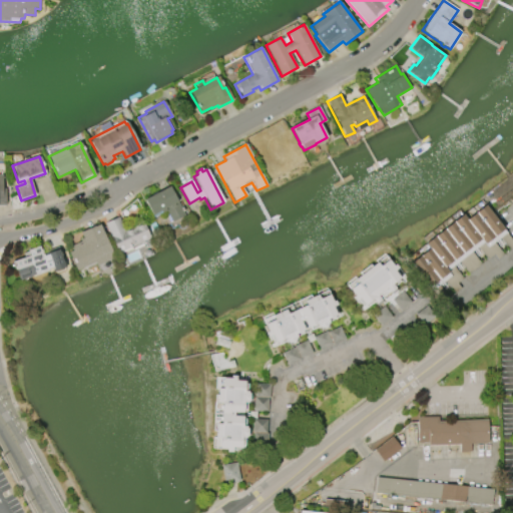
[(143,200),(169,186),(184,215),(171,222),(165,211),(161,213),(152,217),(143,200)]
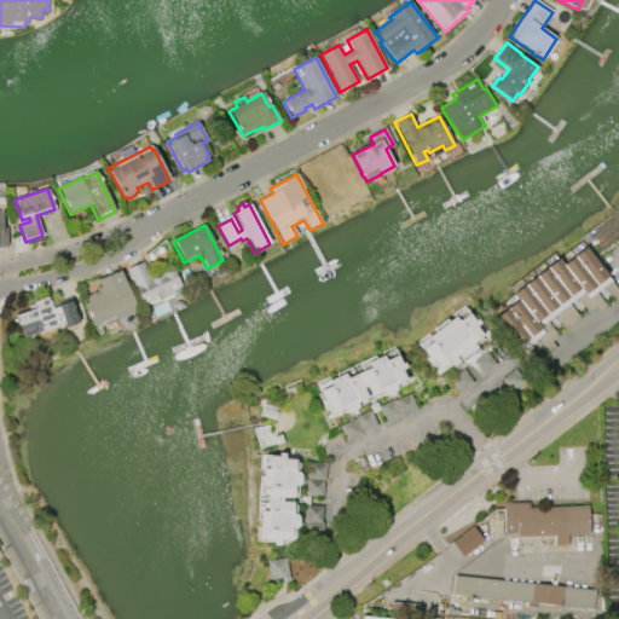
[(513,294),(559,258),(563,265),(585,248),(618,291),(618,299),(614,302),(603,287),(596,293),(607,308),(600,313),(596,307),(588,313),(576,299),(568,305),(580,319),(566,330),(554,314),(547,320),(557,336),(551,341),(556,347),(549,353),(537,337),(530,343),(542,360),(532,366),(495,318),(518,300),(513,294)]
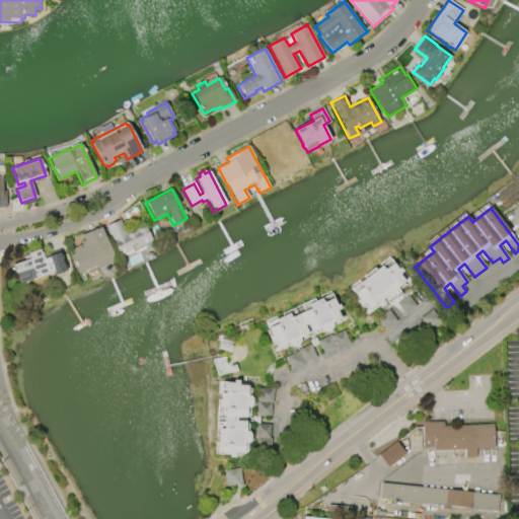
[(119,256),(104,226),(120,220),(126,234),(144,226),(151,241),(145,244),(145,246),(134,251),(133,250),(119,256)]
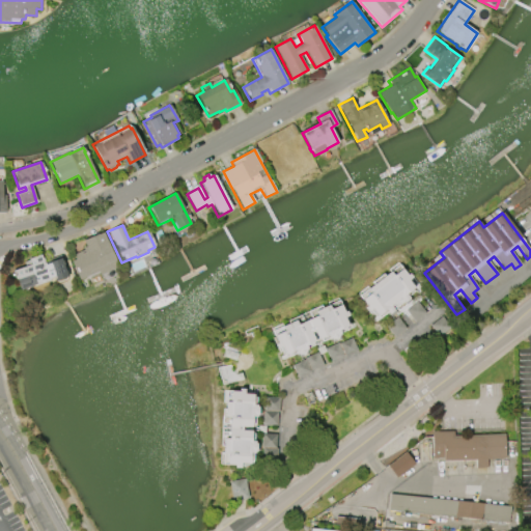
[(118,268),(101,275),(99,272),(79,280),(71,261),(75,259),(73,255),(83,251),(82,248),(85,247),(83,241),(103,232),(118,268)]
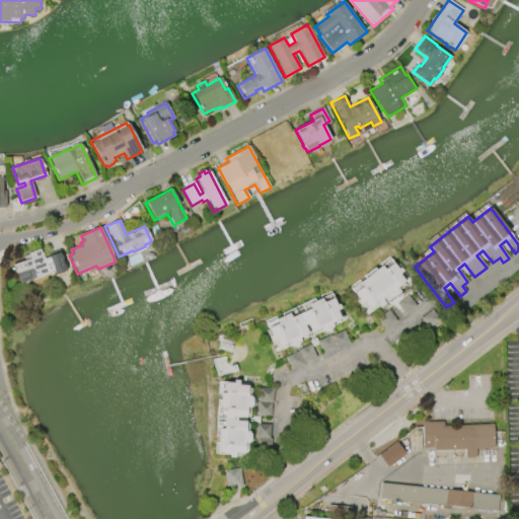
[(12,266),(24,261),(23,256),(28,255),(27,253),(40,249),(44,260),(48,257),(47,256),(59,252),(66,271),(65,272),(66,274),(58,276),(58,274),(54,276),(54,273),(34,280),(33,279),(18,285),(12,266)]
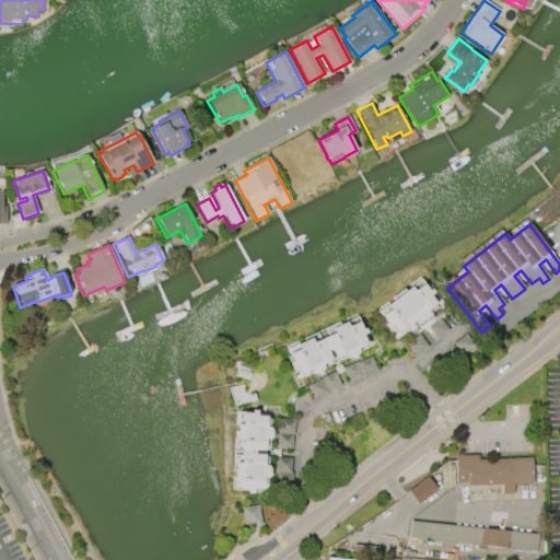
[(387,305),(411,287),(415,290),(423,283),(429,290),(431,288),(435,293),(431,296),(436,304),(428,311),(431,315),(426,319),(422,315),(411,324),(415,327),(410,331),(407,327),(398,334),(392,326),(388,329),(385,325),(387,324),(382,317),(391,310),(387,305)]
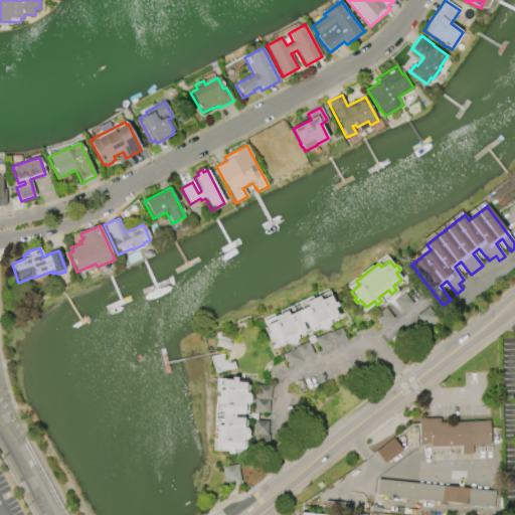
[(412,304),(404,293),(393,301),(401,312),(412,304)]
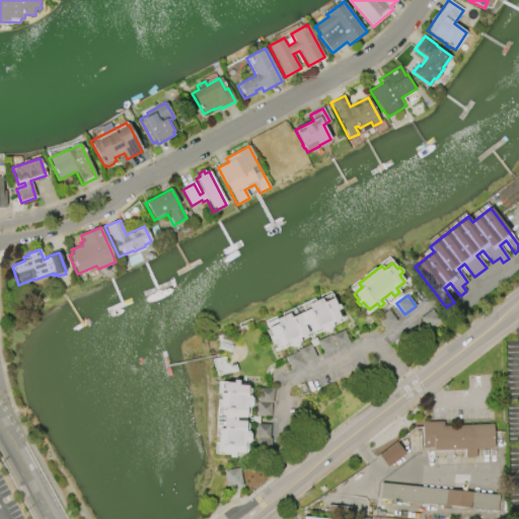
[(276,320),(289,313),(291,318),(309,309),(308,305),(321,299),(323,303),(334,298),(337,305),(339,304),(341,309),(337,311),(340,319),(331,323),(332,327),(330,327),(332,330),(325,334),(323,331),(321,331),(320,328),(317,330),(317,331),(314,334),(313,331),(311,334),(307,324),(304,326),(307,335),(305,336),(306,337),(303,339),(302,338),(299,339),(300,343),(299,343),(300,347),(293,351),(291,347),(290,348),(288,344),(279,348),(275,340),(271,342),(269,337),(271,336),(268,328),(278,324),(276,320)]
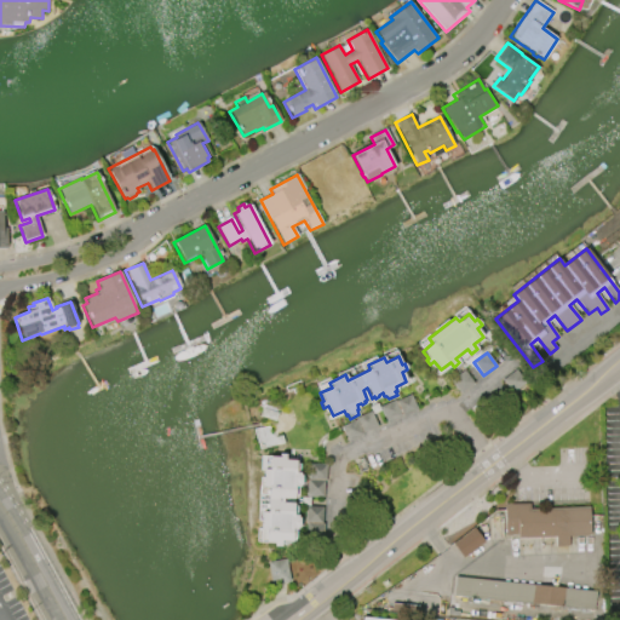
[(474,384),(464,369),(451,380),(460,394),(474,384)]
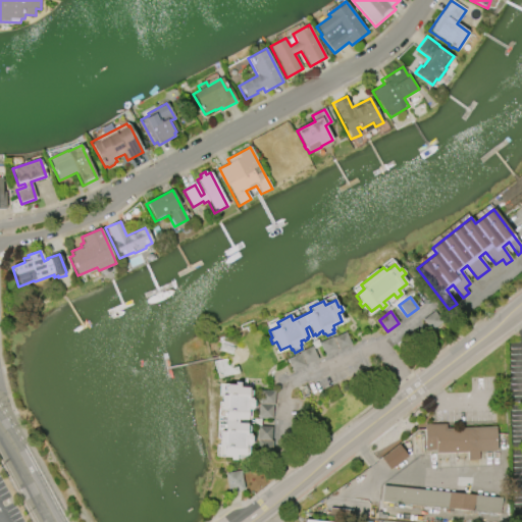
[(442,322),(433,311),(422,320),(432,331),(442,322)]
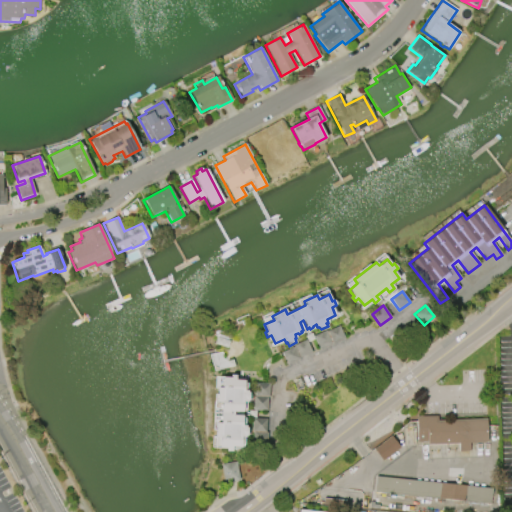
[(216,403),(217,388),(222,388),(222,378),(230,378),(230,375),(235,375),(235,380),(244,381),(244,391),(248,391),(247,393),(249,393),(249,402),(247,402),(247,403),(243,403),(243,413),(233,413),(233,416),(242,416),(242,426),(246,426),(246,428),(247,428),(247,436),(245,436),(245,438),(241,438),(241,448),(231,447),(231,452),(227,452),(227,449),(219,449),(219,438),(215,438),(215,423),(220,423),(221,403),(216,403)]
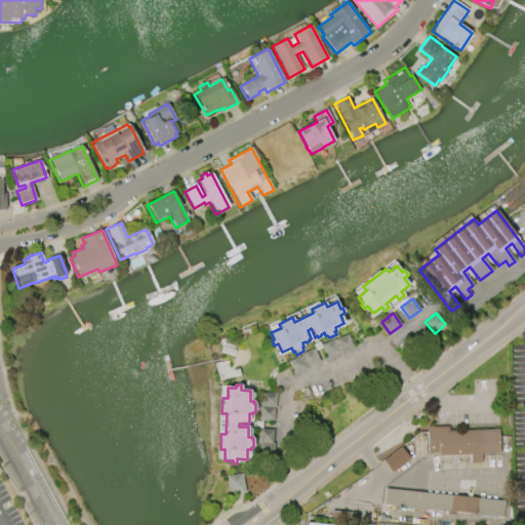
[(261,420),(275,421),(276,393),(263,393),(261,420)]
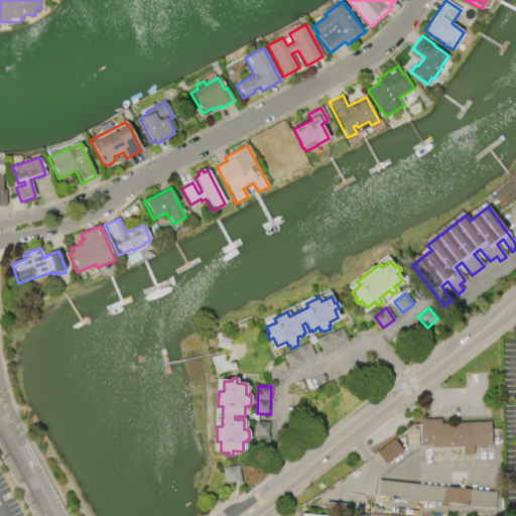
[(441,424),(491,422),(492,446),(473,447),(474,456),(463,456),(463,447),(431,448),(431,446),(420,446),(419,420),(441,419),(441,424)]
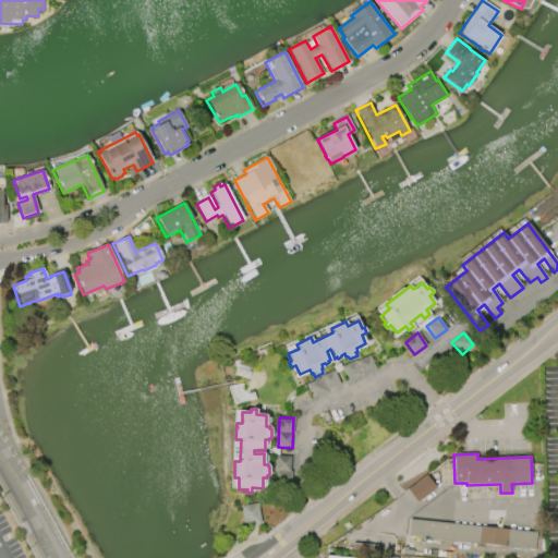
[(291,482),(291,457),(277,456),(276,482),(291,482)]
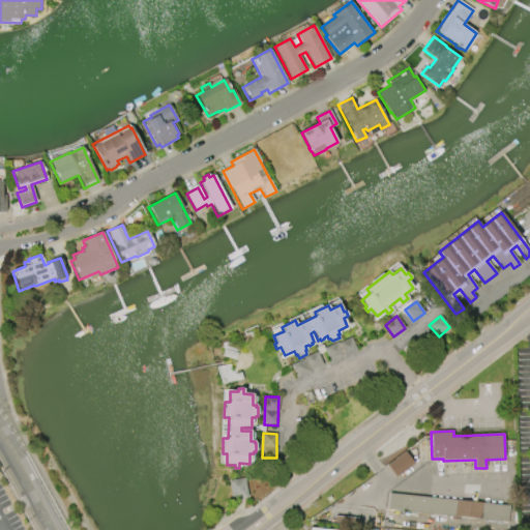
[(414,463),(404,451),(386,466),(396,477),(414,463)]
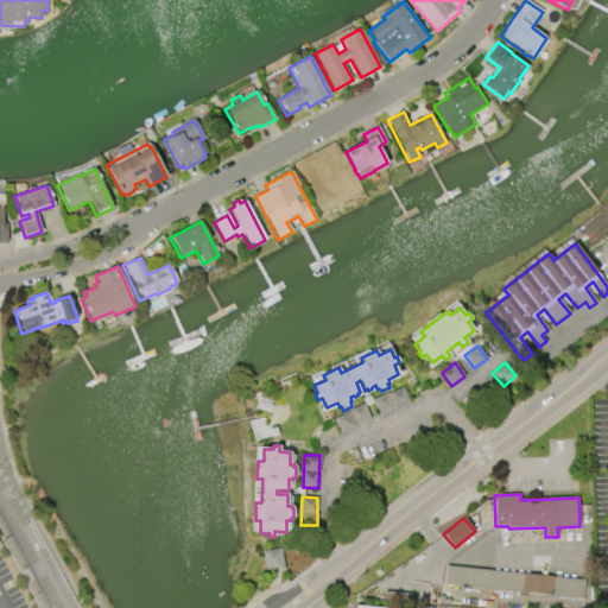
[(263,551),(265,572),(284,570),(282,549),(263,551)]
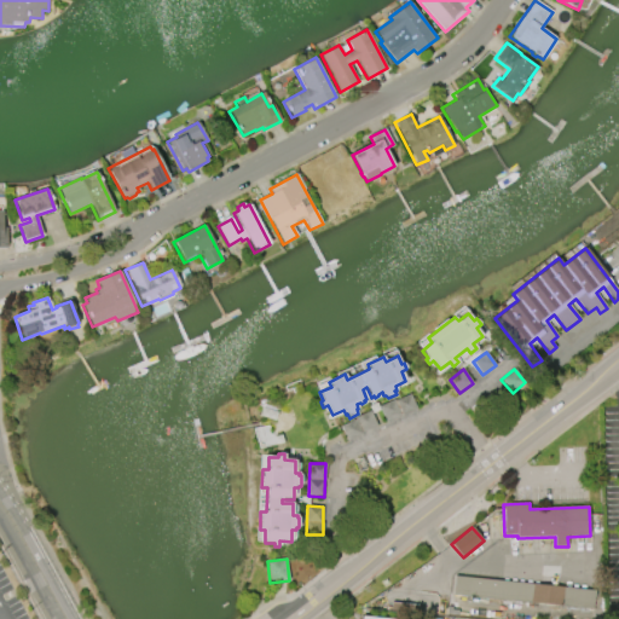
[(455,577),(595,590),(593,609),(453,596),(455,577)]
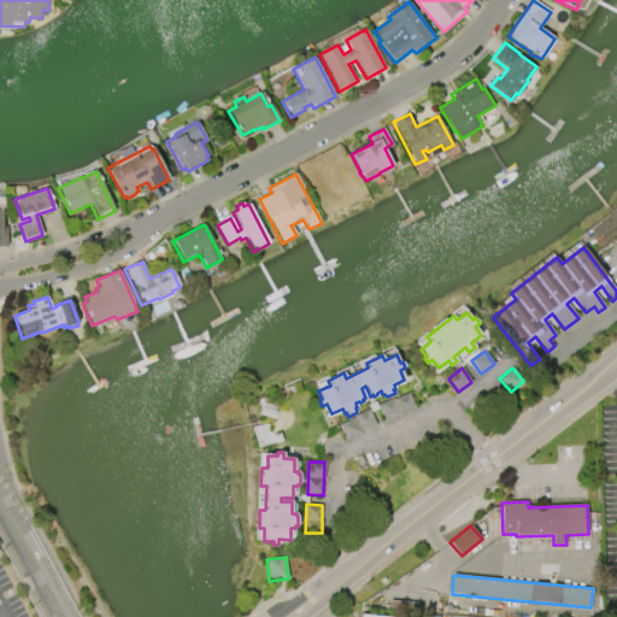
[(407,613),(409,604),(391,600),(389,610),(407,613)]
